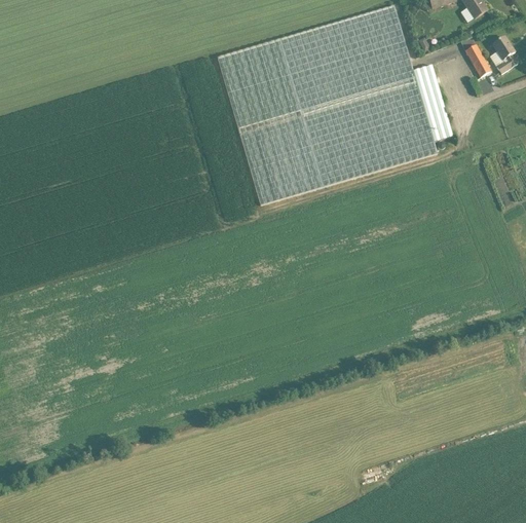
[(466,23),(475,16),(488,8),(482,0),(463,0),(467,6),(459,11),(466,23)]
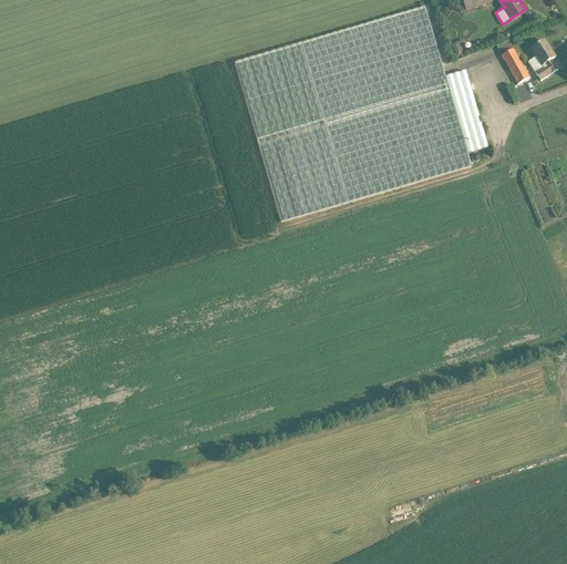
[(425,4),(237,60),(282,218),(471,163),(467,151),(488,145),(466,68),(445,74),(425,4)]
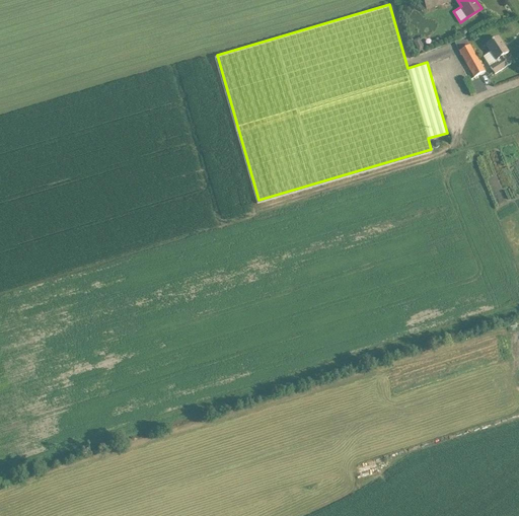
[(499,34),(487,43),(496,58),(498,57),(499,58),(490,64),(496,72),(504,66),(511,62),(505,52),(508,50),(499,34)]
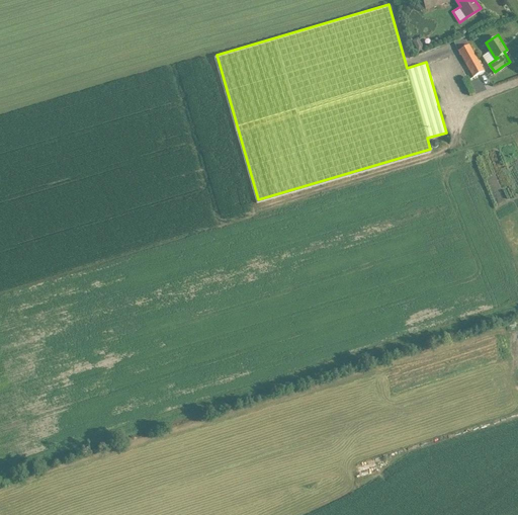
[(420,40),(415,44),(418,49),(423,46),(420,40)]
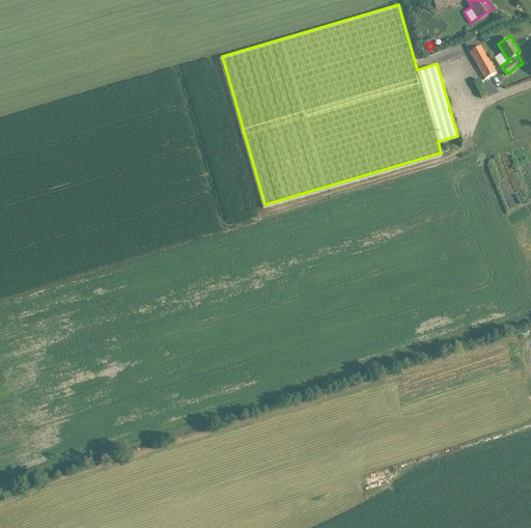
[(480,44),(470,50),(476,62),(471,65),(479,80),(496,71),(480,44)]
